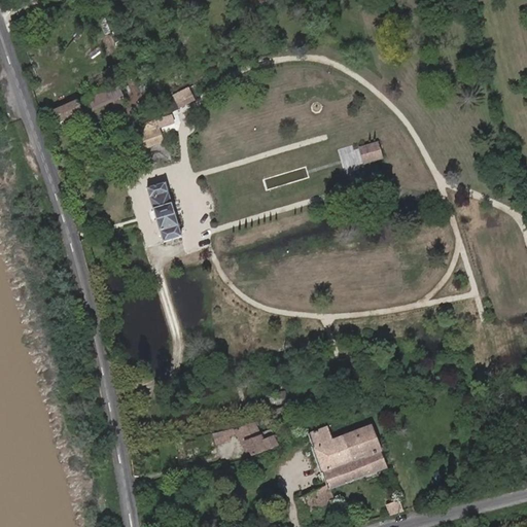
[(51,51),(46,64),(54,66),(59,54),(51,51)]
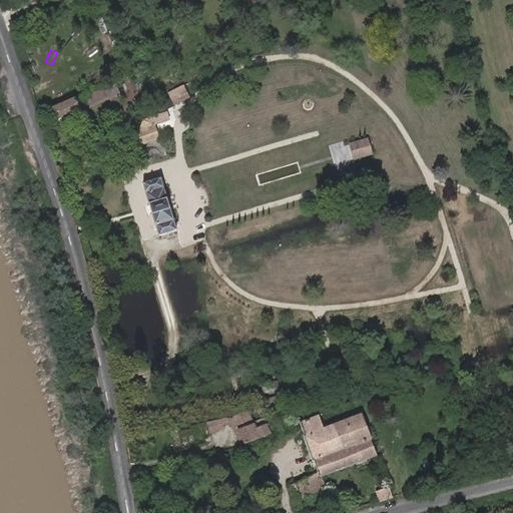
[(98,89),(103,99),(118,92),(114,83),(98,89)]
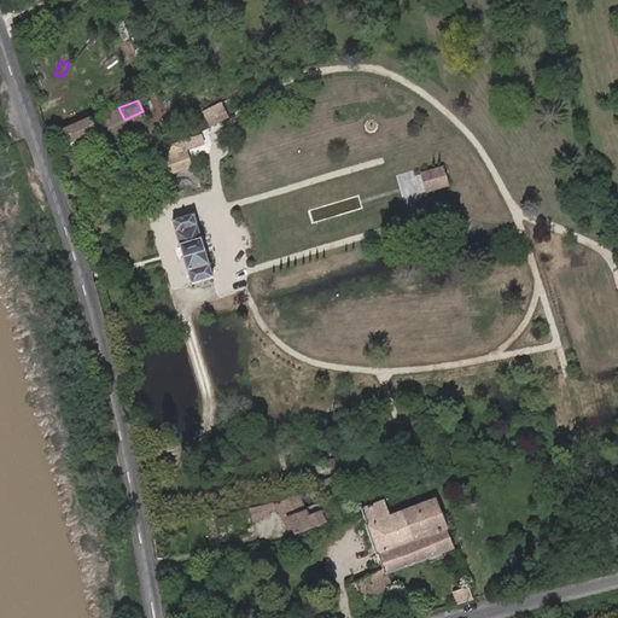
[(220,101),(199,110),(208,128),(227,118),(220,101)]
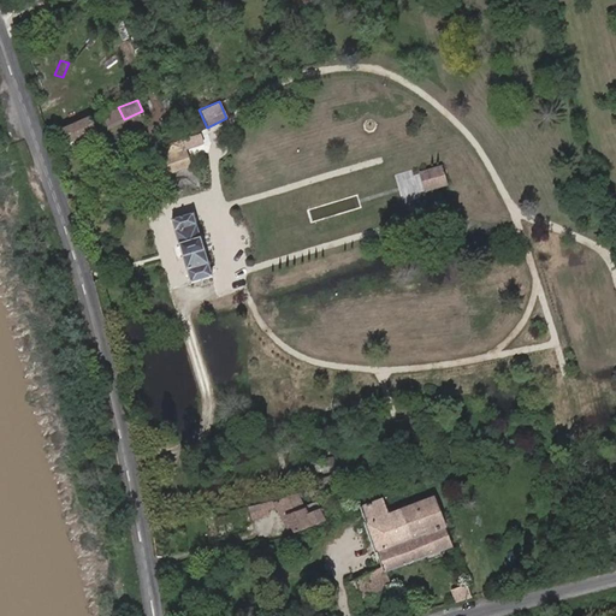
[(111,111),(116,122),(124,119),(118,107),(111,111)]
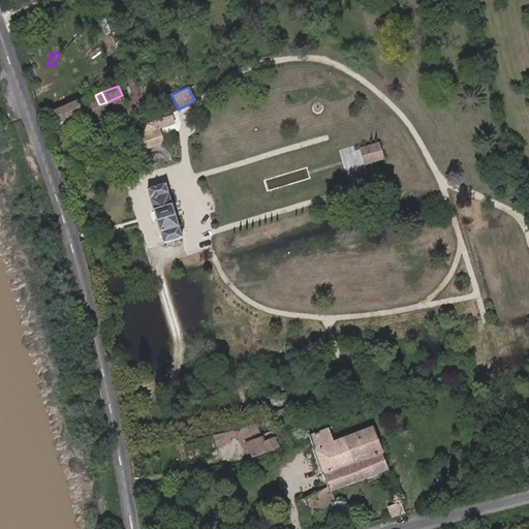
[(95,95),(87,98),(91,109),(99,104),(95,95)]
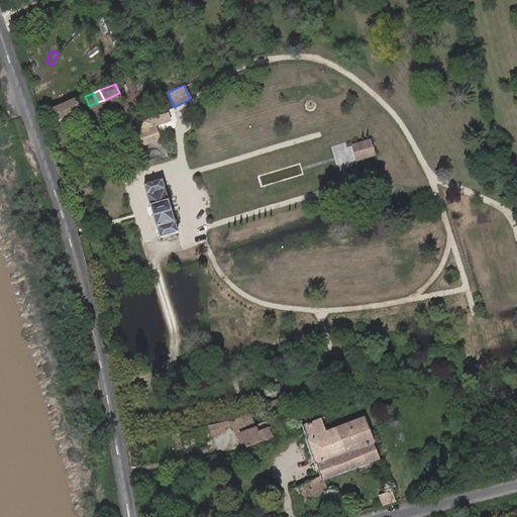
[(56,120),(89,106),(85,96),(50,111),(56,120)]
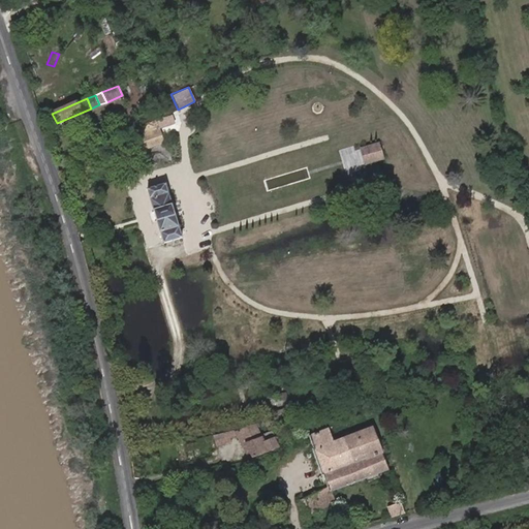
[(168,114),(177,110),(173,100),(163,104),(168,114)]
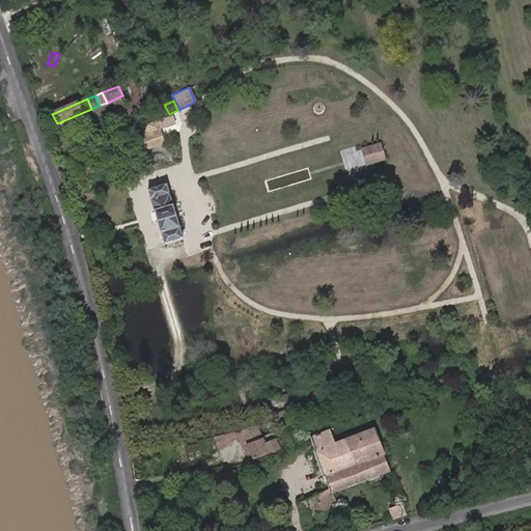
[(160,141),(135,149),(140,165),(165,157),(160,141)]
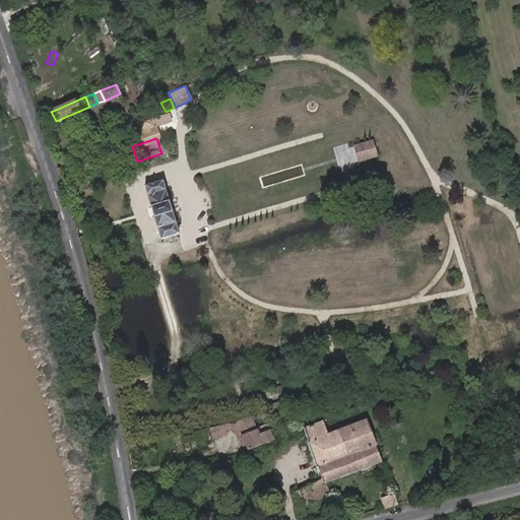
[(371,139),(350,145),(355,164),(376,156),(371,139)]
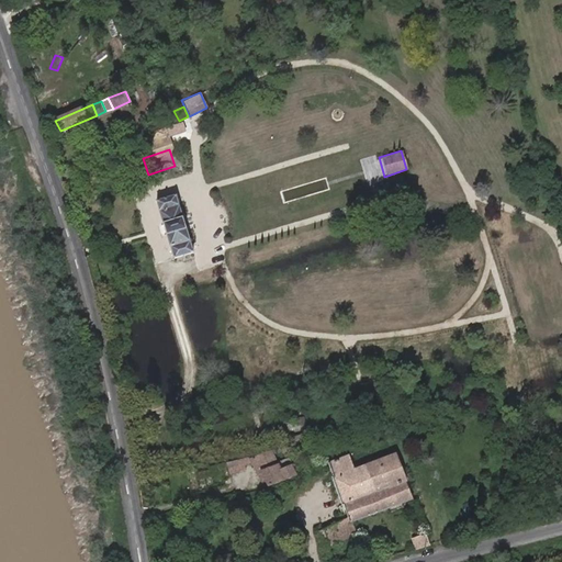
[(177,194),(157,200),(176,257),(194,251),(177,194)]
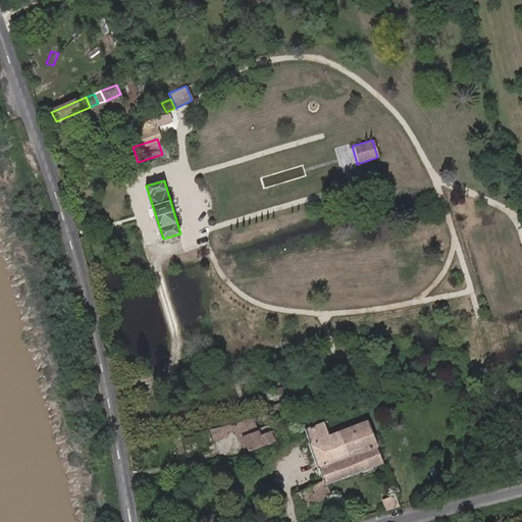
[(261,433),(272,430),(274,428),(270,415),(257,420),(260,430),(261,433)]
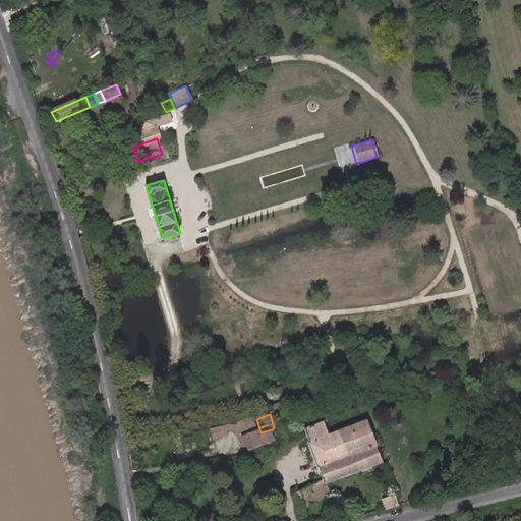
[(328,482),(383,461),(367,421),(329,435),(324,421),(307,427),(311,440),(309,440),(320,467),(317,468),(321,480),(296,490),(302,507),(332,495),(328,482)]
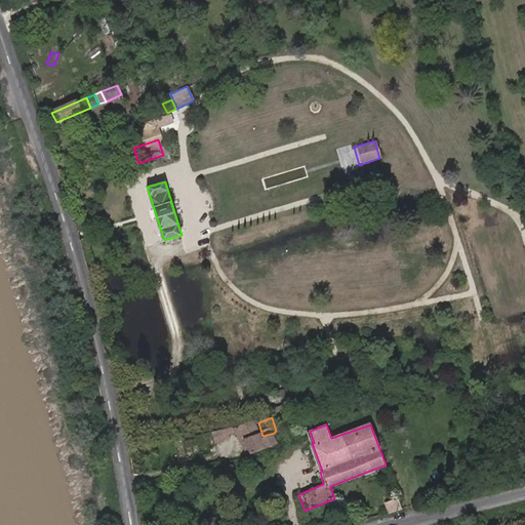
[(223,433),(208,438),(211,445),(226,440),(223,433)]
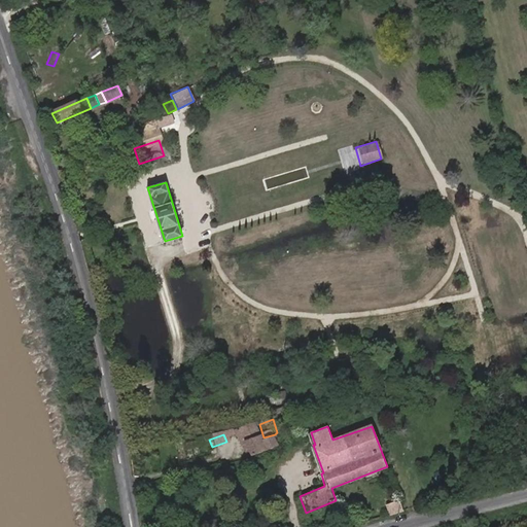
[(264,437),(262,434),(248,440),(253,455),(278,445),(275,434),(264,437)]
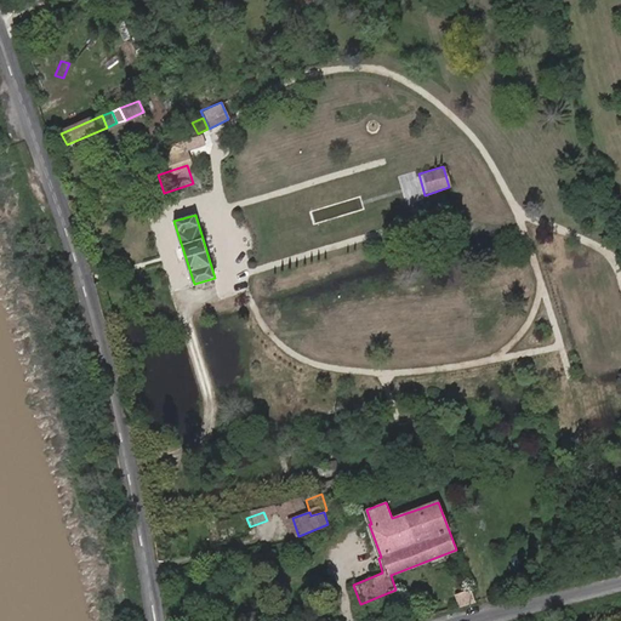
[(223,529),(210,534),(214,543),(227,537),(223,529)]
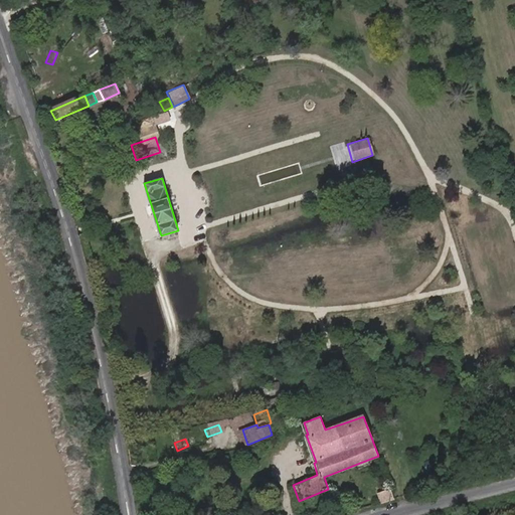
[(381,501),(394,497),(390,488),(378,494),(381,501)]
